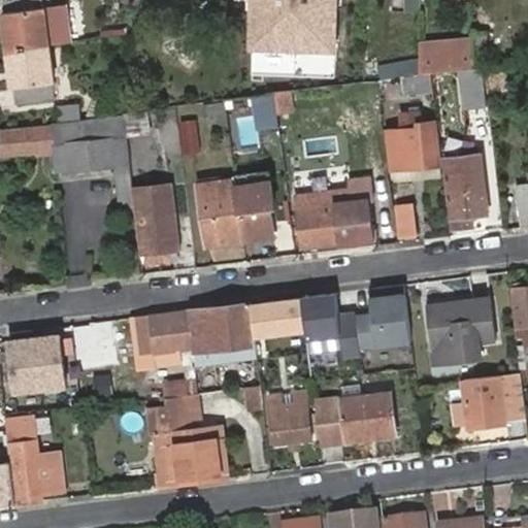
[(7,55),(46,50),(42,10),(40,0),(6,0),(1,1),(7,55)]
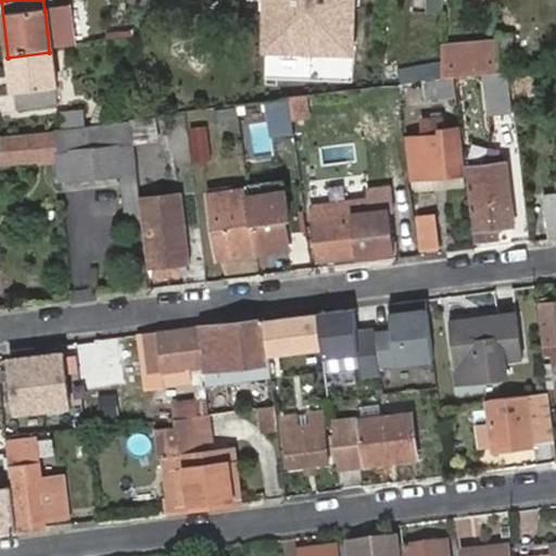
[(42,0),(45,11),(57,10),(55,0),(42,0)]
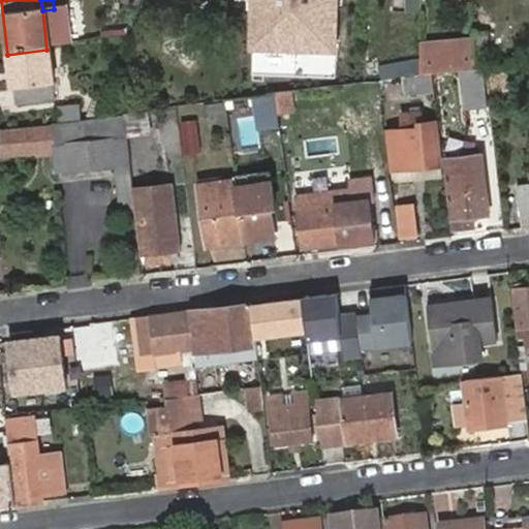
[(338,0),(255,0),(253,76),(336,80),(338,0)]
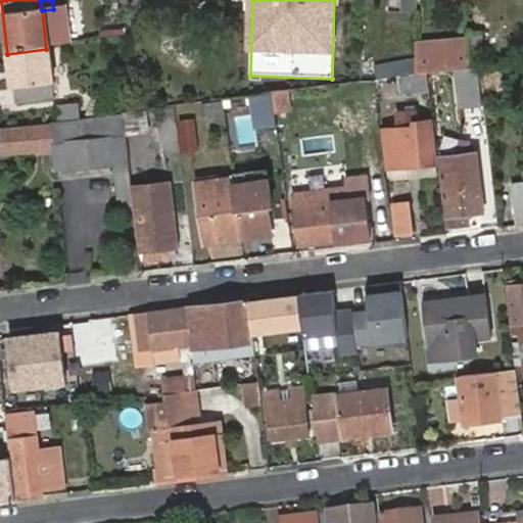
[(53,102),(46,49),(7,54),(14,109),(53,102)]
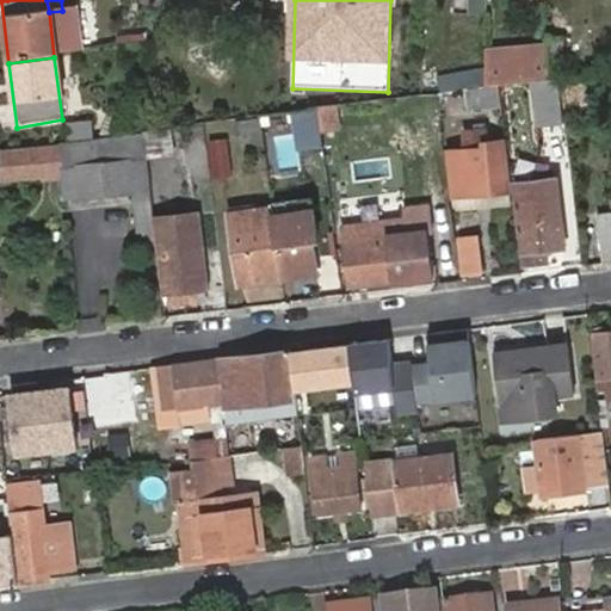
[(548,80),(548,62),(530,65),(530,82),(548,80)]
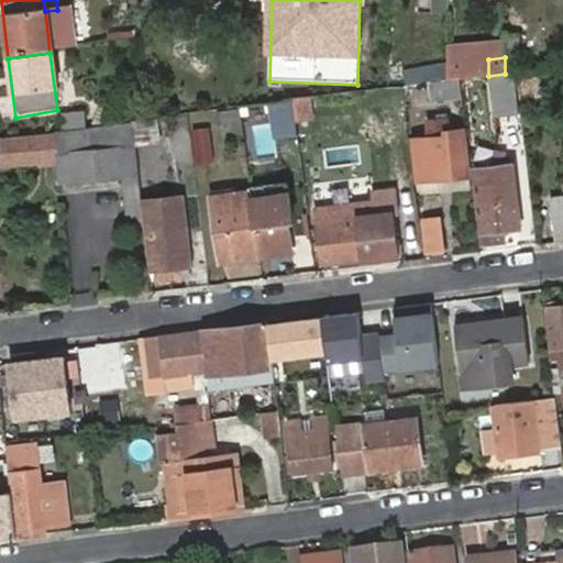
[(485,76),(488,76),(488,59),(449,64),(449,81),(456,79),(485,76)]
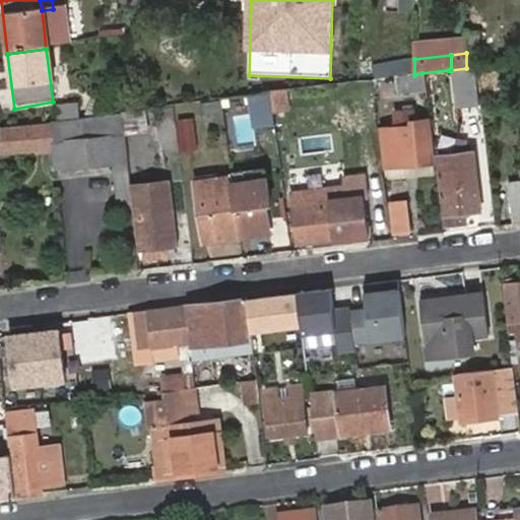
[(479,104),(474,66),(466,68),(451,70),(448,70),(453,107),(479,104)]
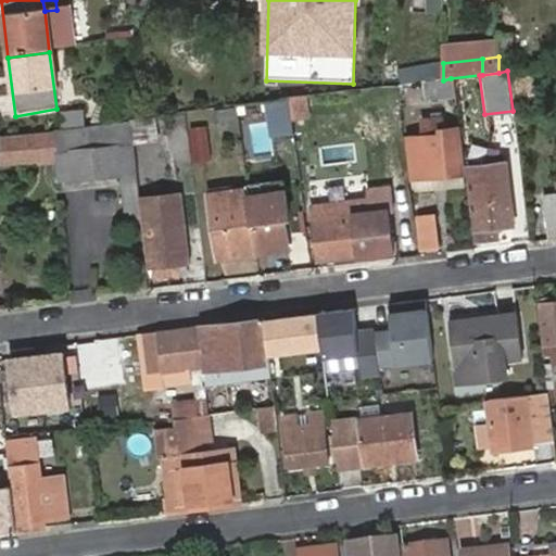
[(307,119),(304,99),(288,102),(291,122),(307,119)]
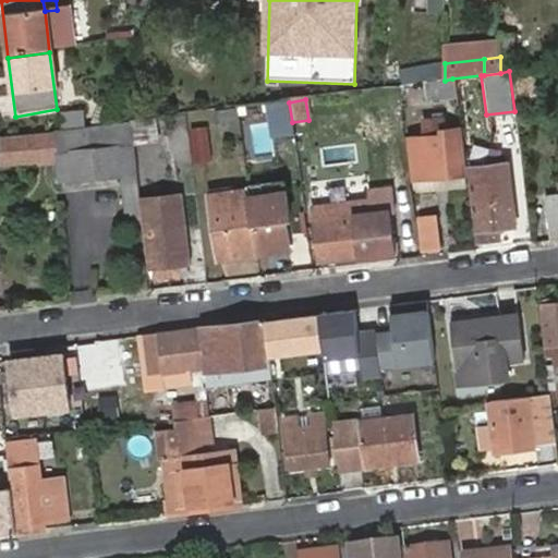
[(292,122),(289,102),(269,105),(274,135),(293,133),(292,122)]
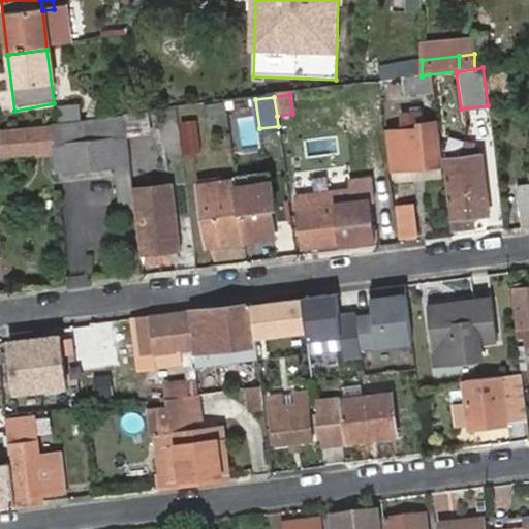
[(259,128),(255,99),(237,102),(241,130),(259,128)]
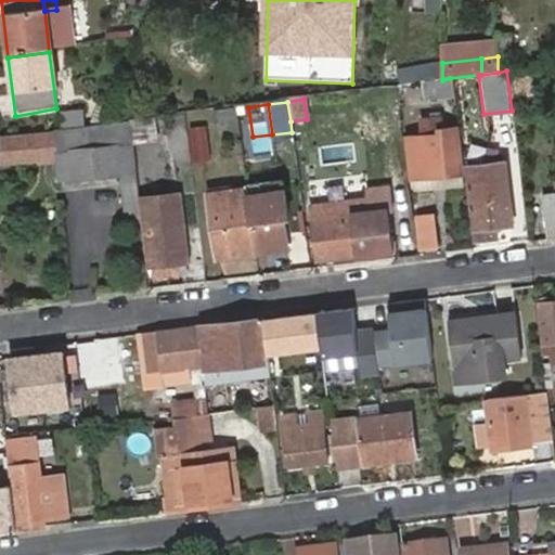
[(239,140),(235,112),(208,117),(209,128),(228,125),(231,142),(239,140)]
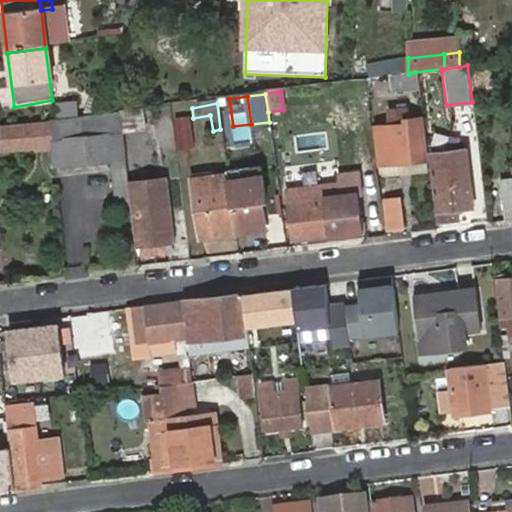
[(72,106),(54,109),(56,121),(74,118),(72,106)]
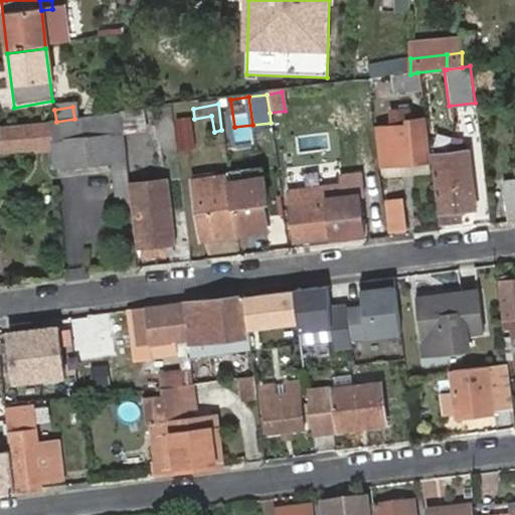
[(146,112),(120,115),(122,135),(149,131),(146,112)]
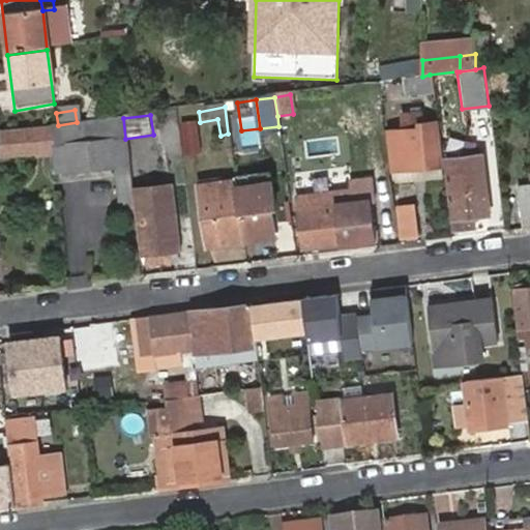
[(120,119),(106,121),(51,128),(57,183),(117,175),(128,174),(120,119)]
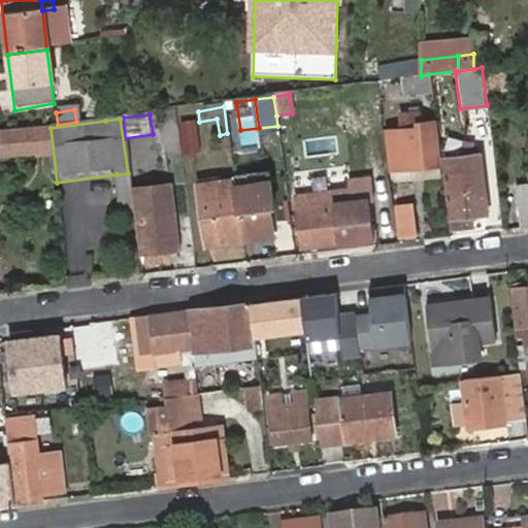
[(407,124),(398,125),(400,131),(384,132),(391,183),(410,180),(408,168),(436,163),(436,160),(431,121),(417,123),(417,128),(407,130),(407,124)]
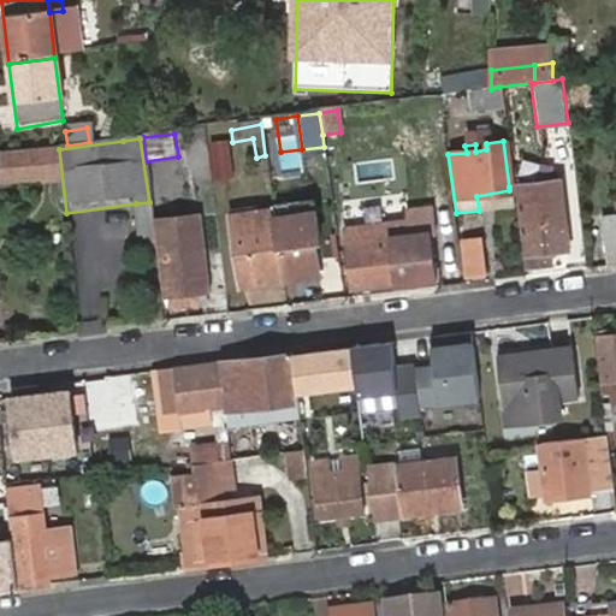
[(209,149),(214,187),(232,183),(229,148),(209,149)]
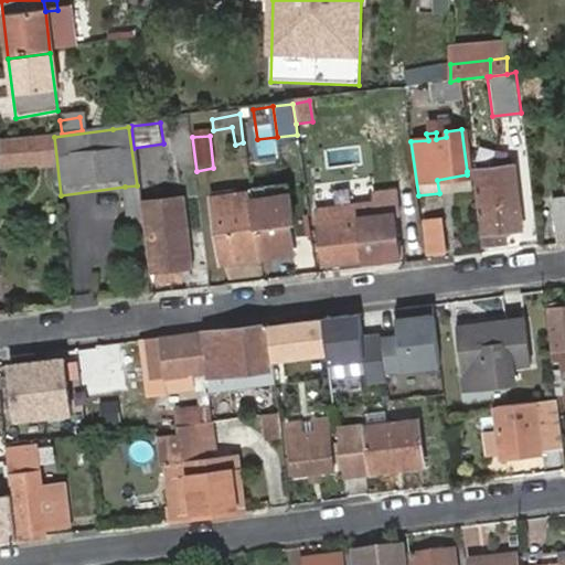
[(40,146),(0,151),(0,162),(1,169),(43,164),(40,146)]
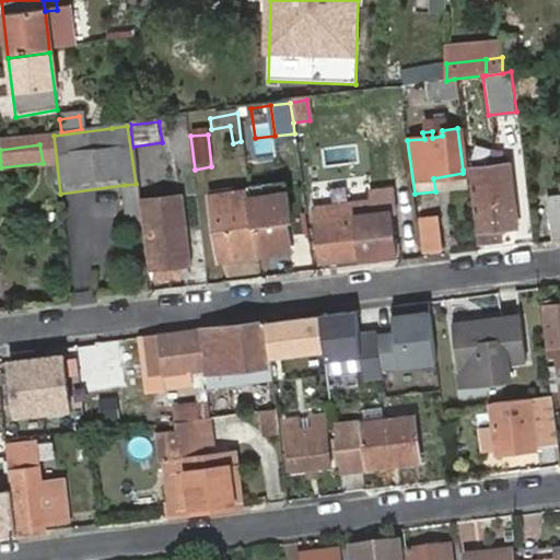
[(466,170),(474,233),(478,232),(479,245),(500,242),(498,229),(517,226),(509,163),(466,170)]
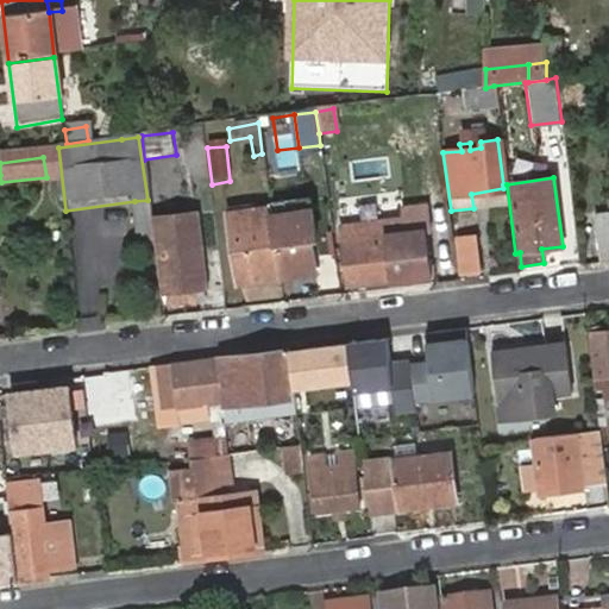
[(156,243),(150,199),(148,200),(135,201),(140,245),(156,243)]
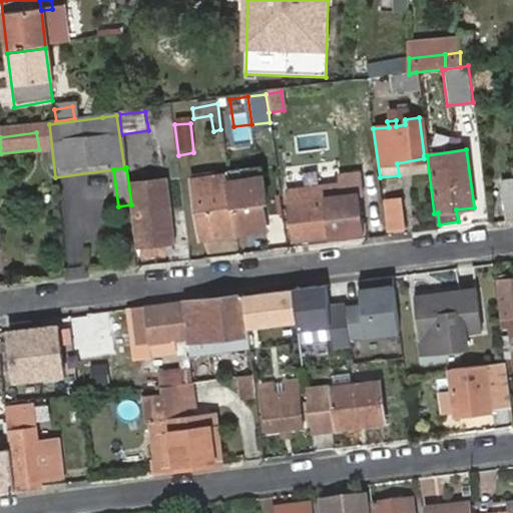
[(227,177),(235,236),(268,231),(262,201),(268,200),(263,168),(226,172),(227,177)]
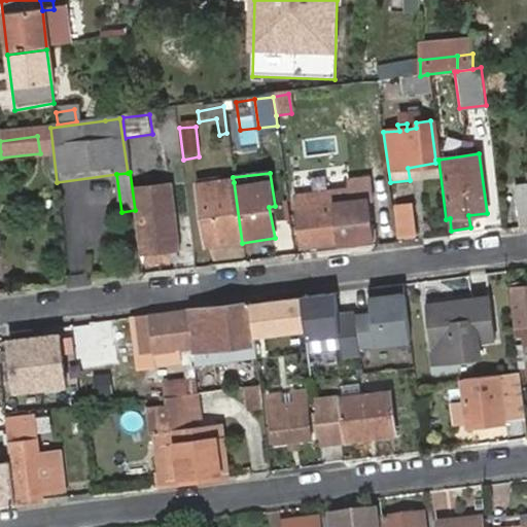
[(348,190),(294,197),(302,250),(371,241),(365,202),(371,202),(367,179),(347,182),(348,190)]
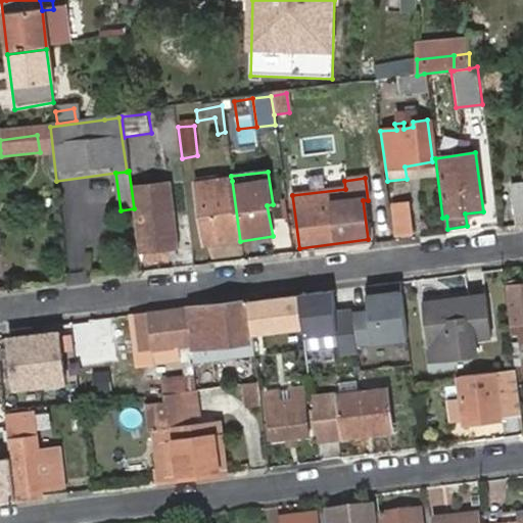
[(205,246),(240,241),(232,181),(197,185),(205,246)]
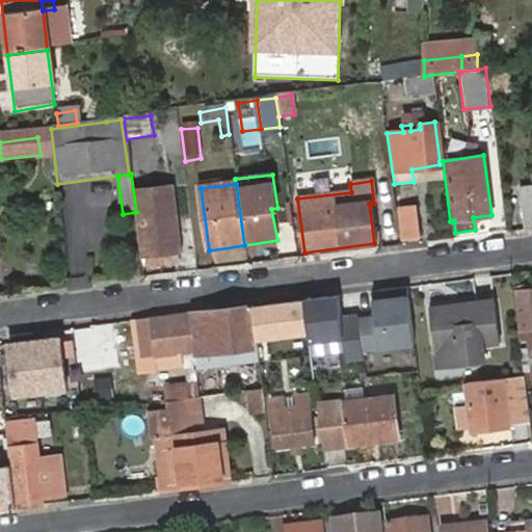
[(165,201),(173,255),(179,253),(171,192),(136,196),(135,197),(136,203),(165,201)]
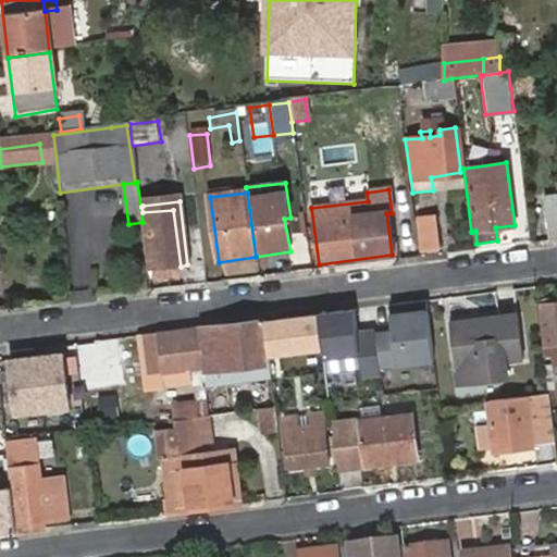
[(150,269),(181,267),(173,210),(143,212),(150,269)]
